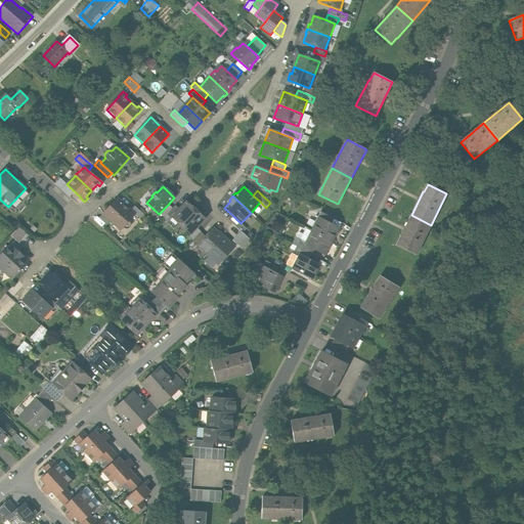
[(128,221),(134,215),(117,199),(102,214),(121,229),(123,227),(125,228),(128,228),(130,226),(130,223),(128,221)]
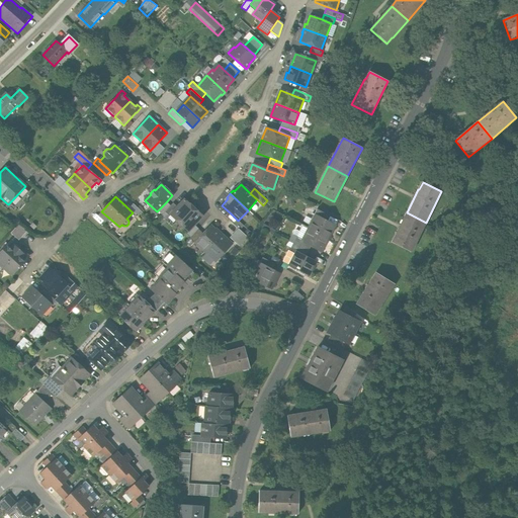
[(176,220),(188,232),(194,226),(202,217),(184,200),(177,207),(172,213),(177,219),(176,220)]
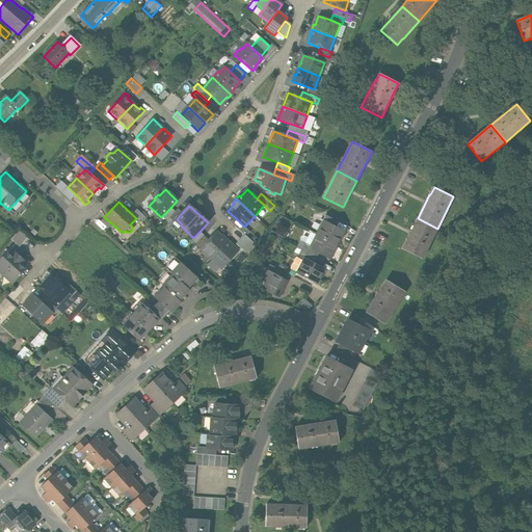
[(166,220),(175,212),(170,208),(162,216),(166,220)]
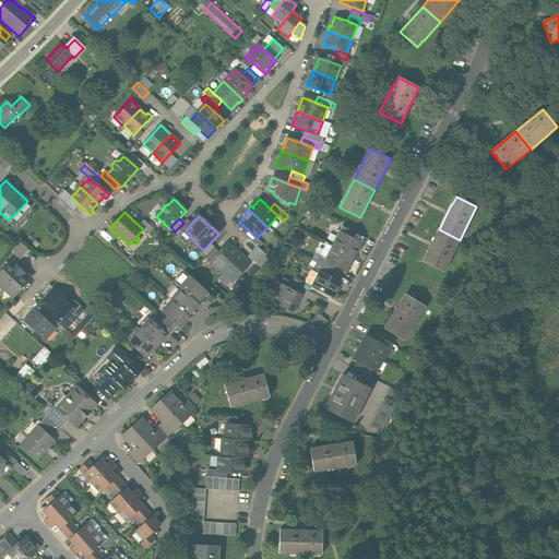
[(178,238),(186,230),(191,224),(187,219),(183,223),(175,232),(174,234),(178,238)]
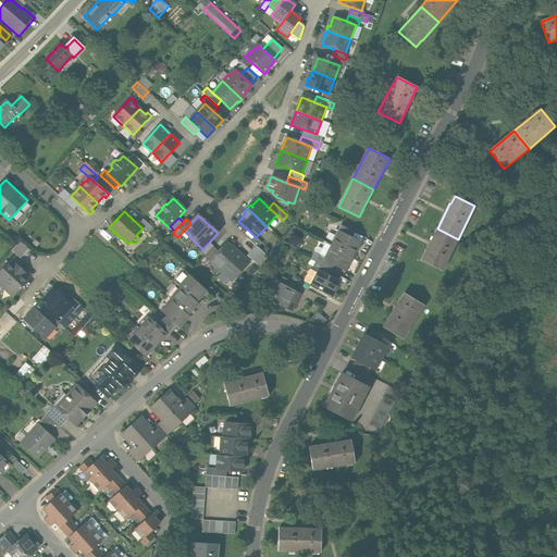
[(339,232),(349,237),(353,231),(341,225),(337,232),(339,233),(339,232)]
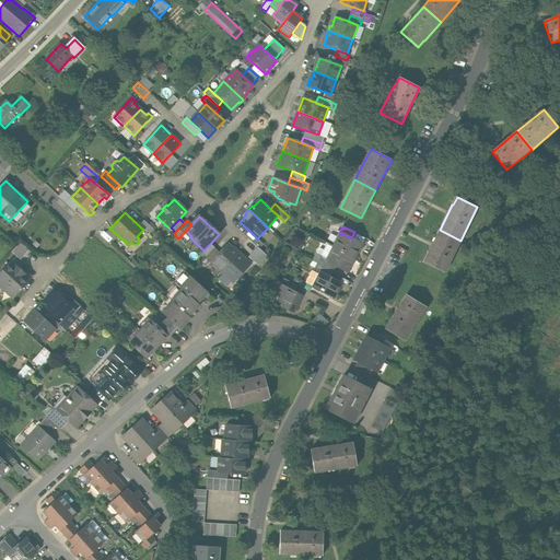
[(461,241),(440,230),(428,254),(429,254),(424,261),(445,271),(461,241)]
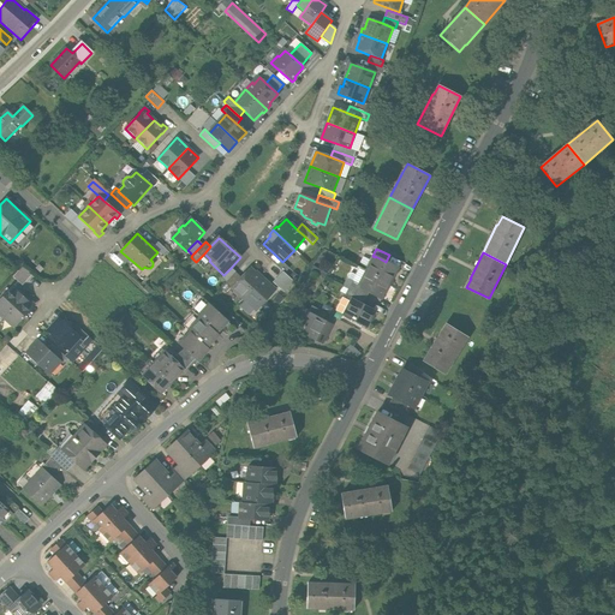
[(290,269),(282,262),(274,254),(269,260),(285,274),(290,269)]
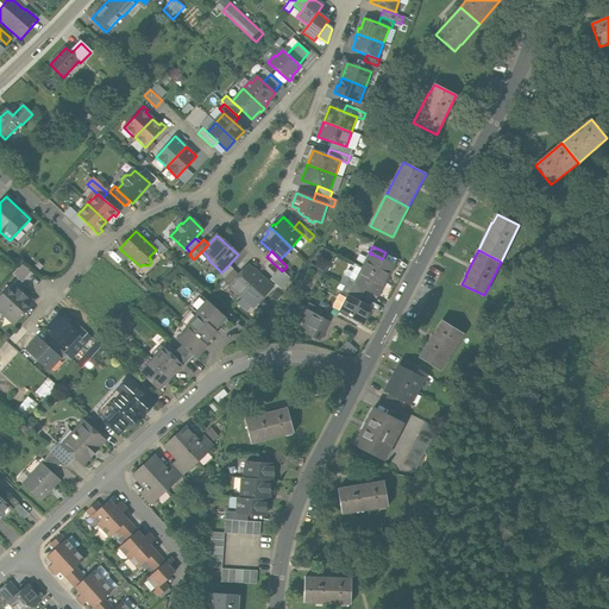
[(382,259),(371,253),(371,255),(363,269),(385,281),(393,265),(382,259)]
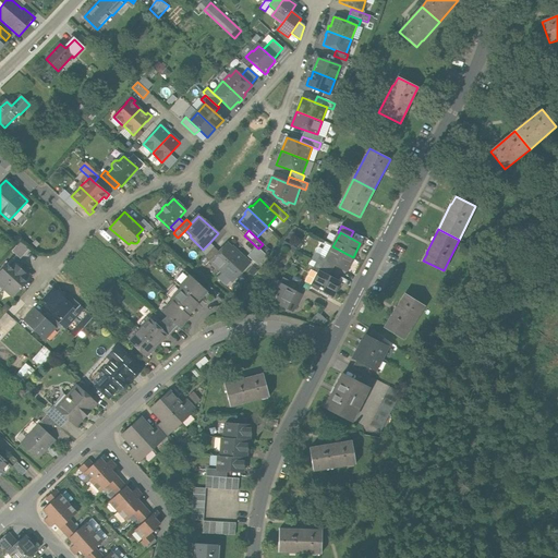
[(20,242),(12,252),(20,259),(28,250),(20,242)]
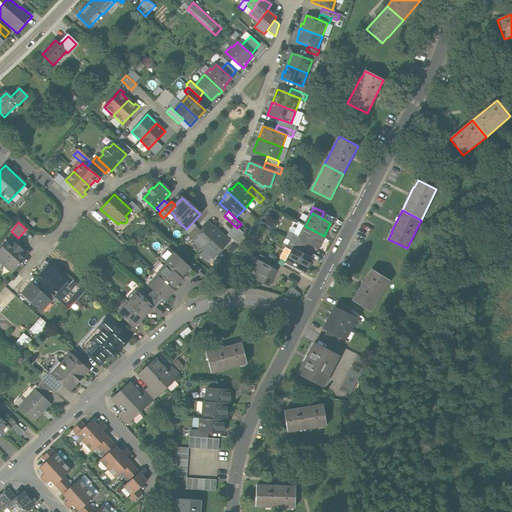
[(188,235),(196,227),(192,223),(186,229),(184,231),(188,235)]
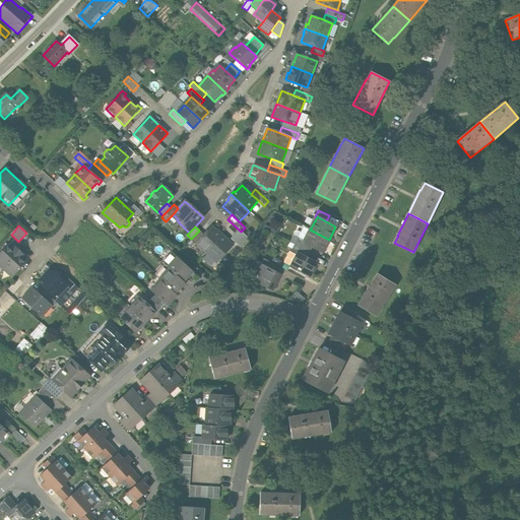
[(217,234),(210,226),(203,235),(195,244),(205,253),(222,236),(219,232),(217,234)]
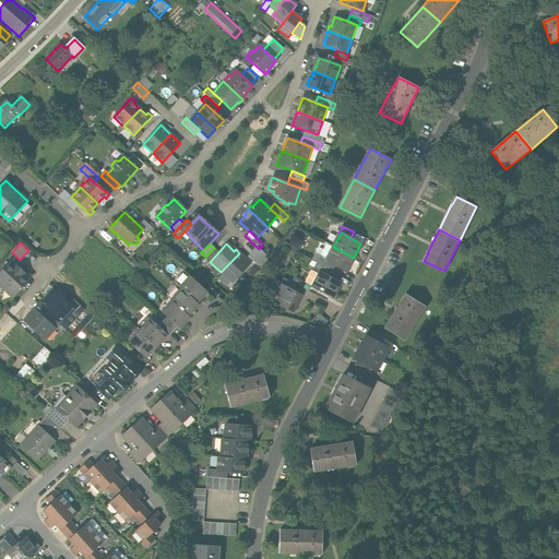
[(335,265),(346,271),(354,258),(333,247),(326,259),(326,261),(335,265)]
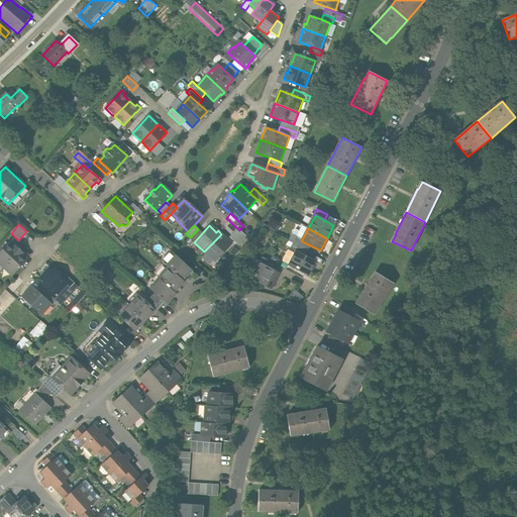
[(194,242),(202,233),(198,229),(190,237),(186,242),(190,246),(194,242)]
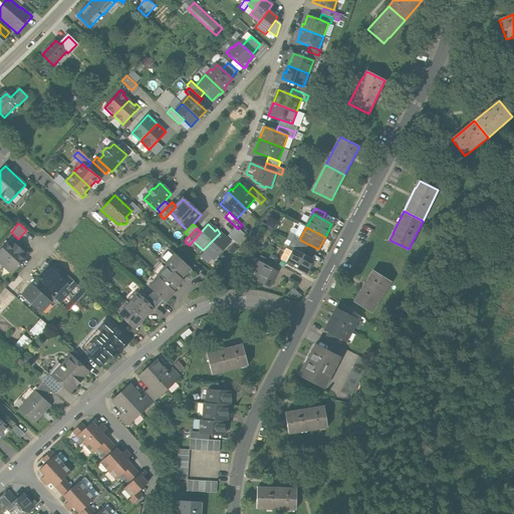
[(220,233),(203,250),(214,260),(230,242),(220,233)]
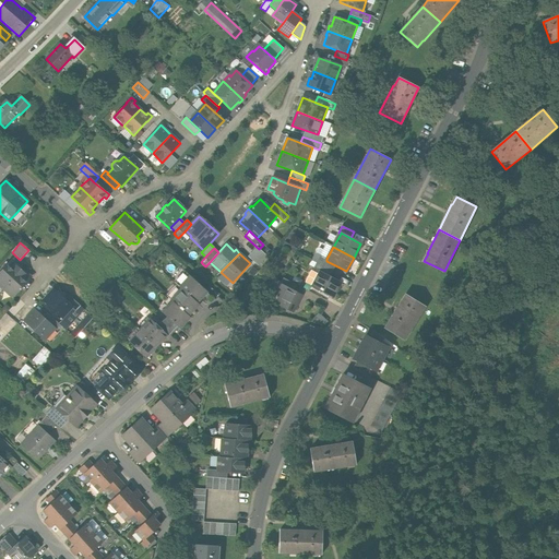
[(317,263),(332,271),(335,265),(326,261),(326,259),(320,256),(317,263)]
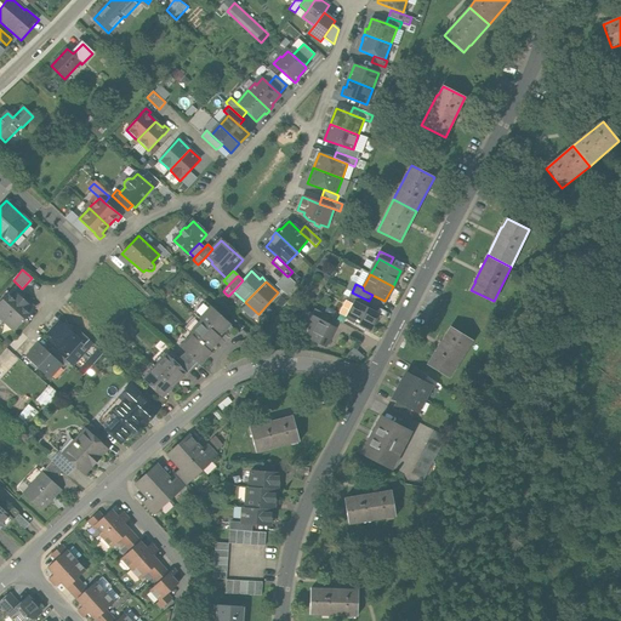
[(24,298),(13,289),(0,303),(0,318),(4,322),(24,298)]
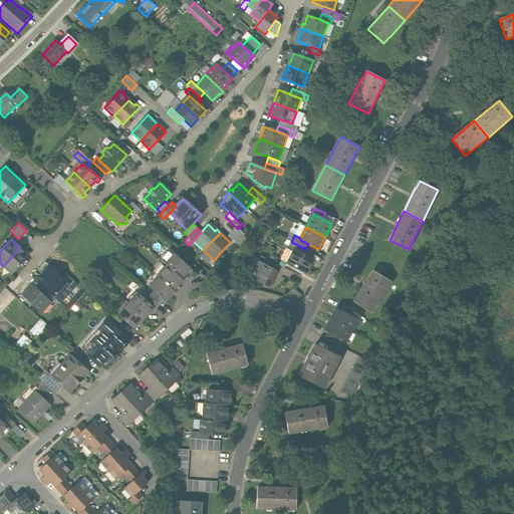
[(294,250),(303,255),(305,249),(291,242),(287,249),(293,253),(294,250)]
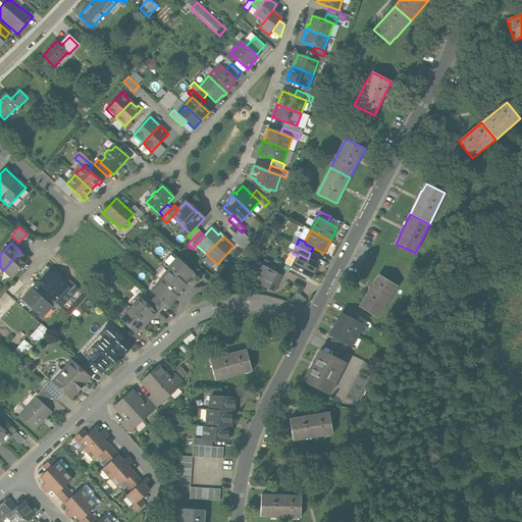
[(3,270),(11,277),(29,259),(20,251),(3,270)]
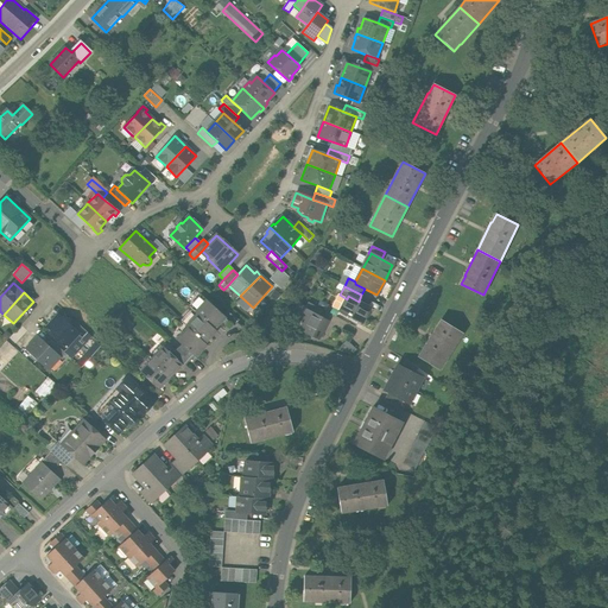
[(340,311),(362,323),(369,308),(359,302),(348,296),(347,299),(340,311)]
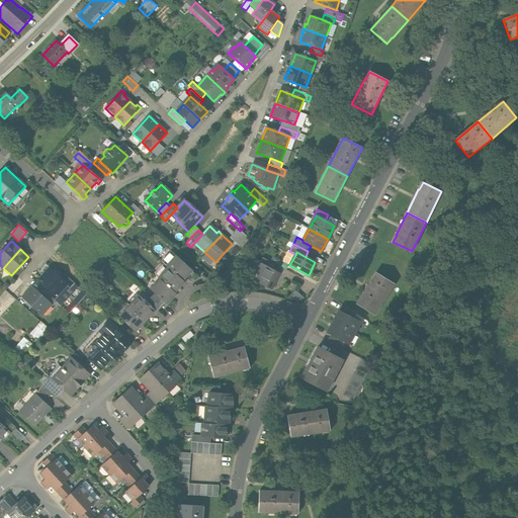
[(181,280),(182,280),(184,276),(186,278),(192,271),(175,255),(166,266),(167,267),(181,280)]
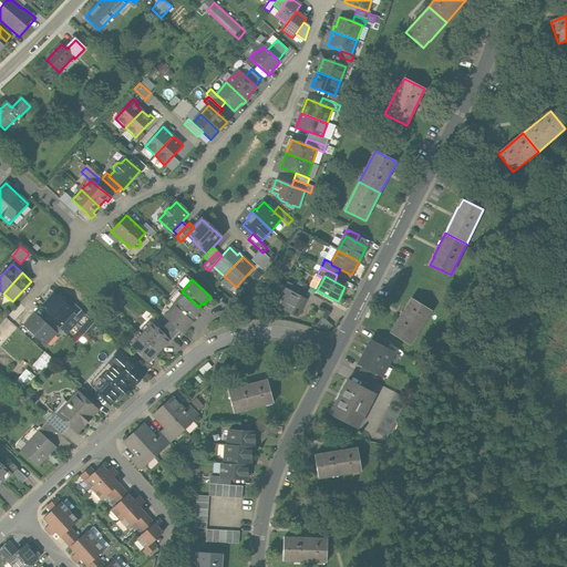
[(284,288),(298,296),(301,289),(287,282),(284,288)]
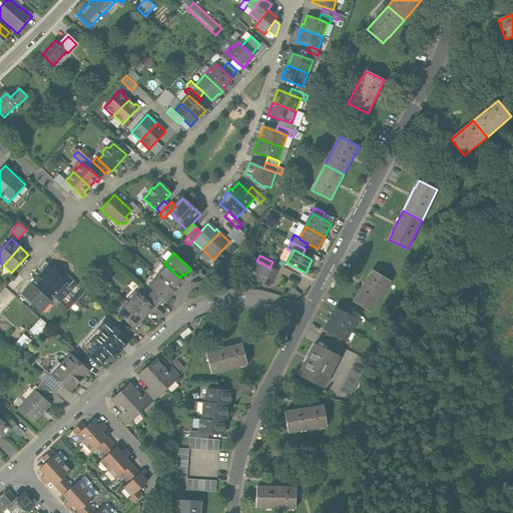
[(257,261),(252,259),(244,274),(269,286),(270,285),(269,285),(271,280),(270,280),(273,275),(273,276),(275,272),(277,272),(277,271),(270,268),(257,261)]
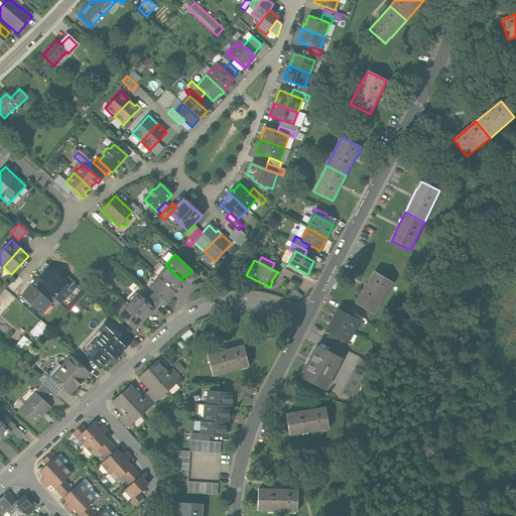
[(158,278),(174,292),(180,285),(179,283),(182,280),(181,279),(180,279),(166,266),(157,277),(158,278)]
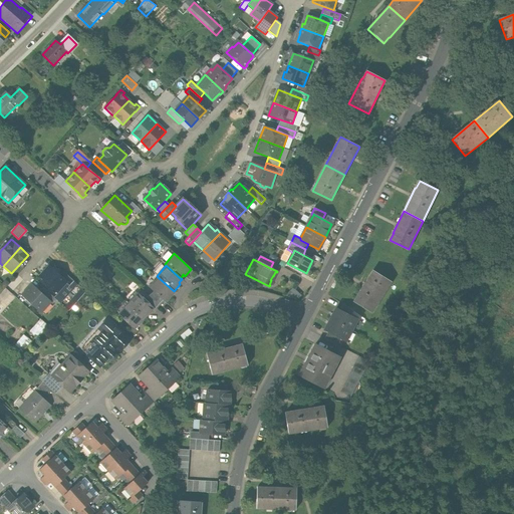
[(50,286),(58,293),(54,297),(56,300),(60,303),(77,284),(73,281),(69,286),(67,284),(67,283),(59,276),(49,266),(39,276),(47,283),(46,284),(50,287),(50,286)]
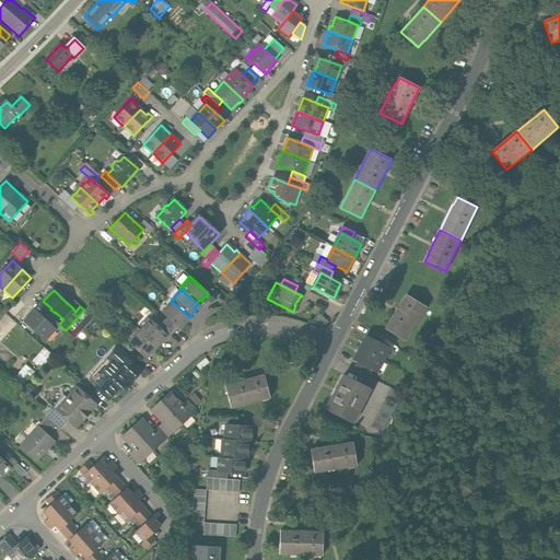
[(65,301),(73,308),(73,310),(76,312),(80,306),(69,295),(65,301)]
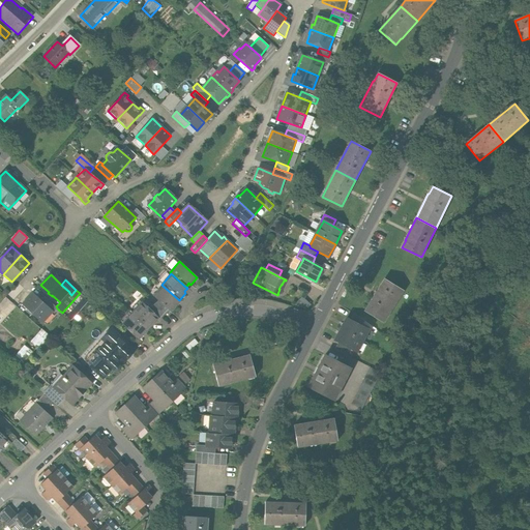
[(404,291),(385,280),(365,312),(383,323),(388,316),(404,291)]
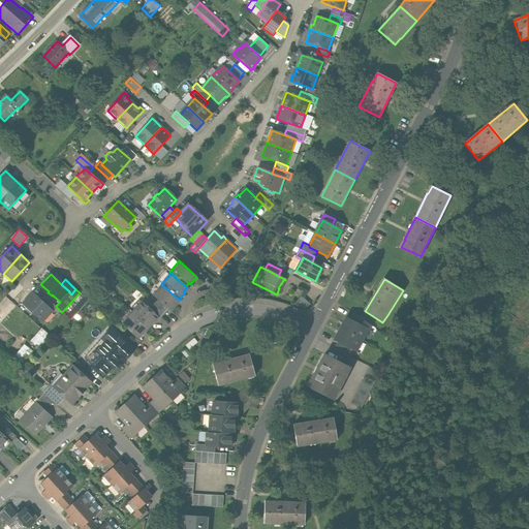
[(167,309),(170,311),(177,305),(176,303),(179,300),(162,285),(153,296),(158,300),(167,309)]
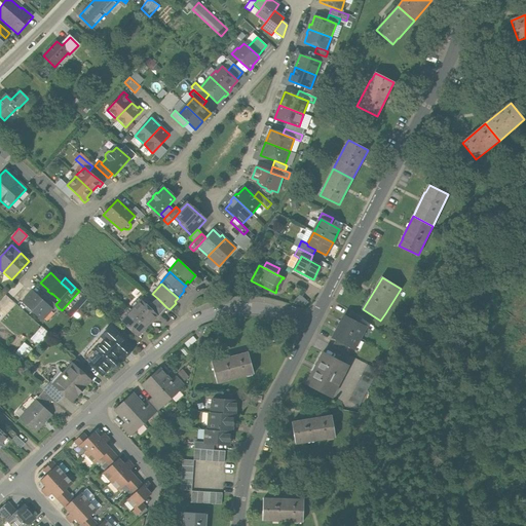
[(40,299),(32,292),(23,302),(42,320),(51,309),(40,299)]
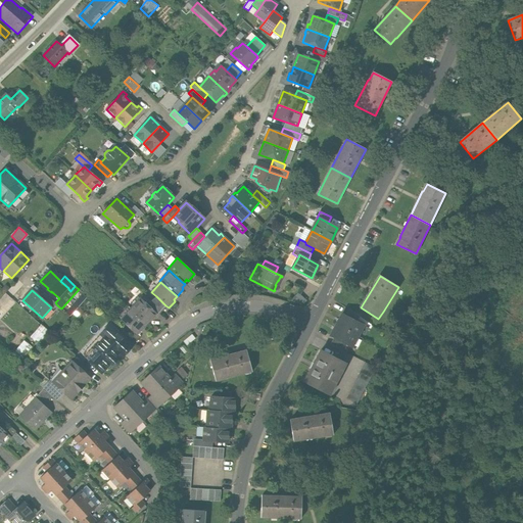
[(40,297),(51,307),(53,310),(57,305),(55,302),(44,292),(40,297)]
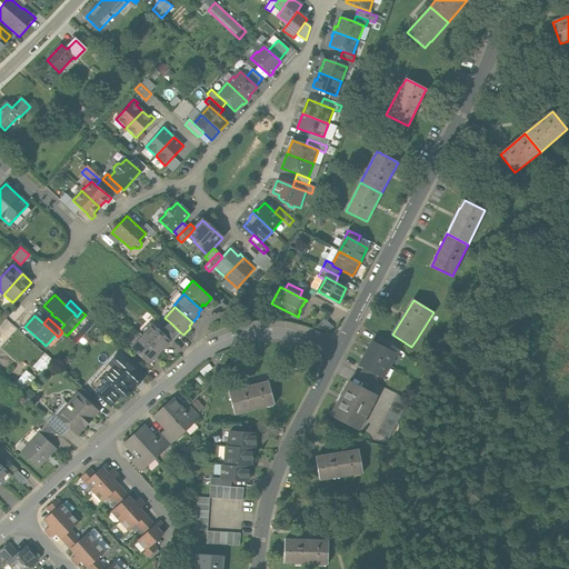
[(95,325),(90,320),(71,340),(76,345),(95,325)]
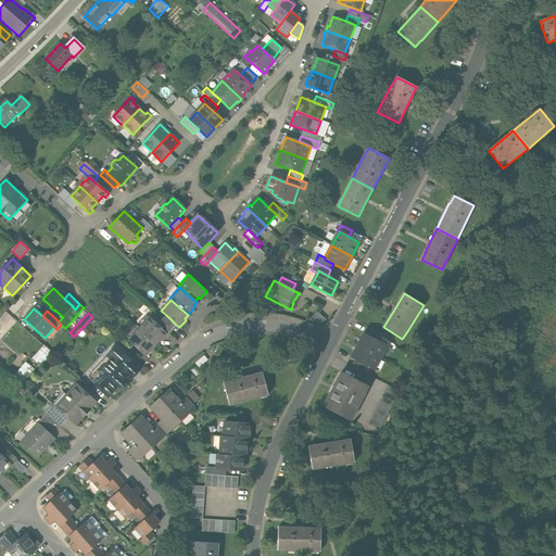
[(161,320),(172,329),(176,325),(166,315),(161,320)]
